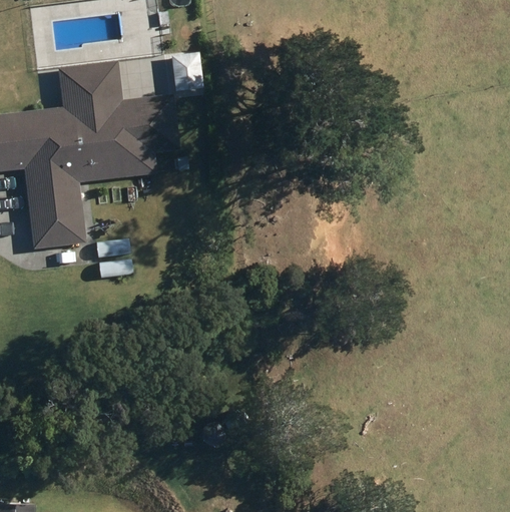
[(61,106),(0,113),(0,171),(23,169),(33,248),(86,242),(79,181),(157,173),(154,152),(179,149),(173,93),(122,98),(118,59),(57,66),(61,106)]
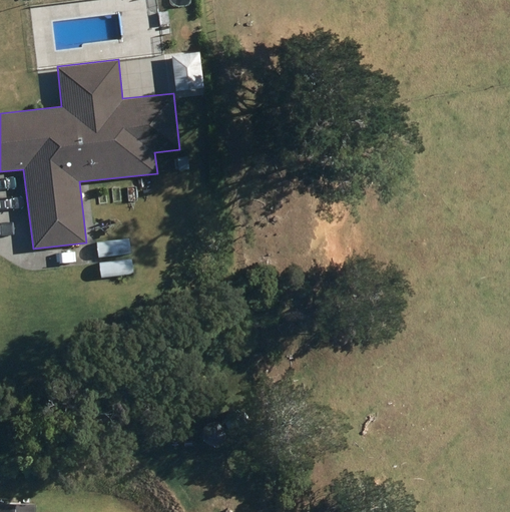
[(186,156),(176,157),(177,169),(187,168),(186,156)]
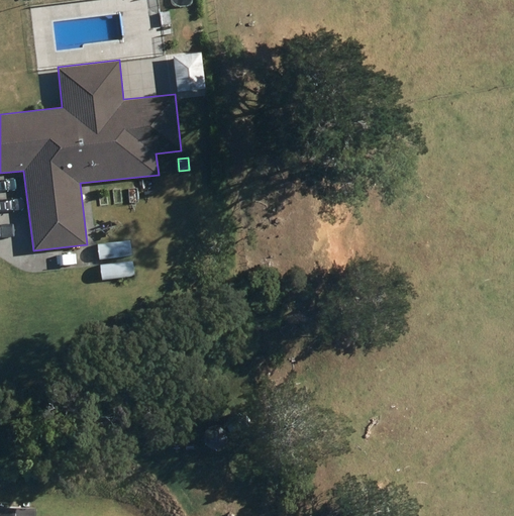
[(130,240),(96,243),(97,259),(131,256),(130,240)]
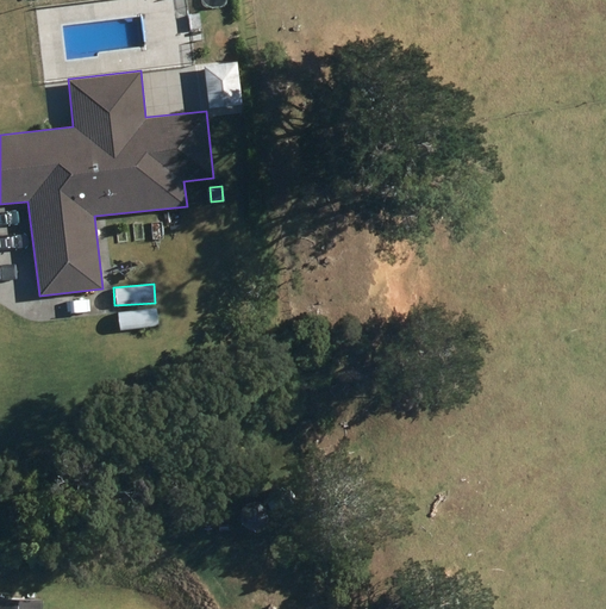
[(156,308),(118,311),(119,330),(157,327),(156,308)]
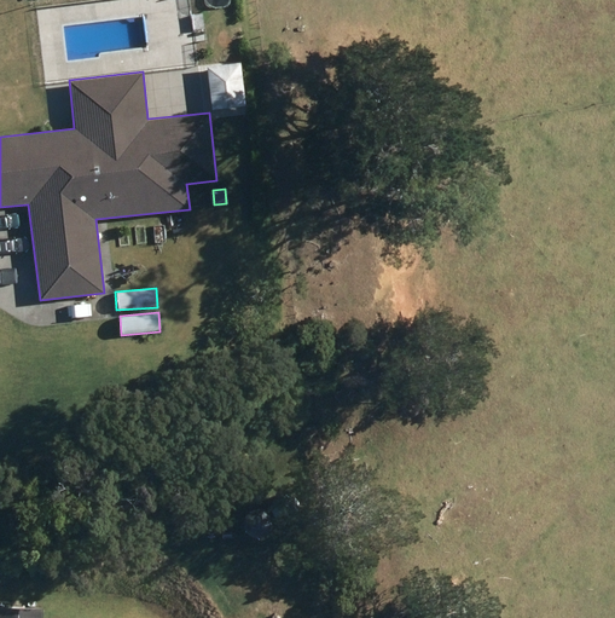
[(71,617),(73,602),(52,602),(51,617),(71,617)]
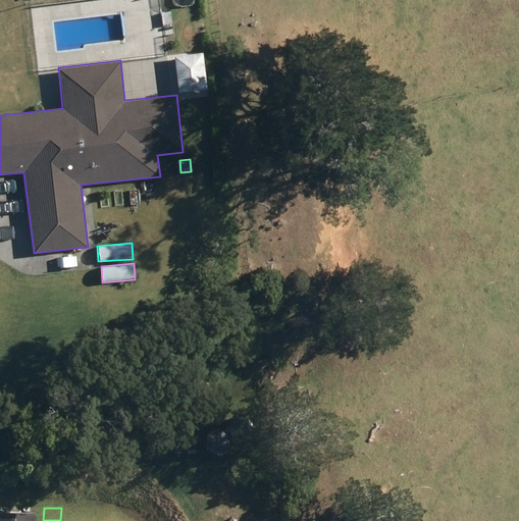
[(33,520),(34,511),(0,510),(0,520),(33,520)]
